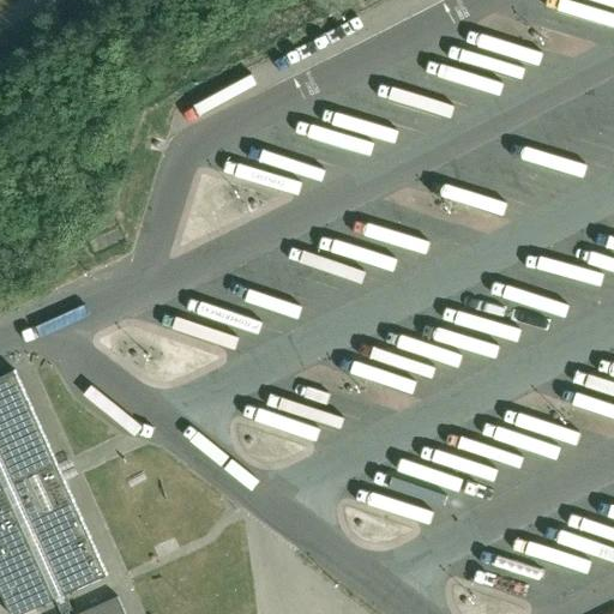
[(383,18),(420,0),(379,0),(374,2),(383,18)]
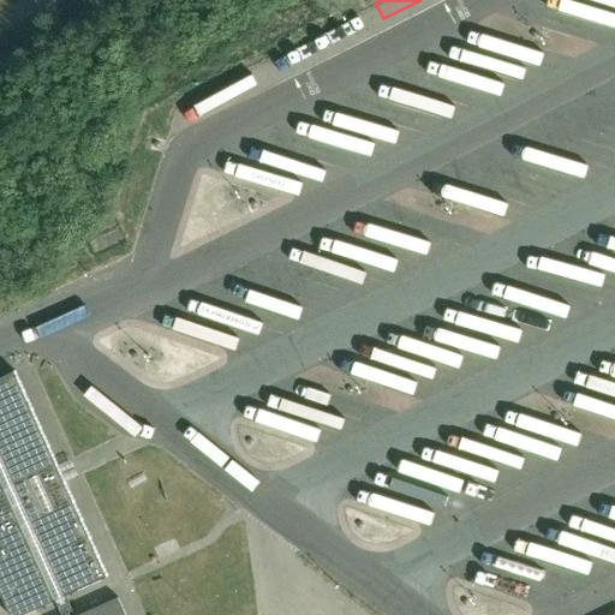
[(282,43),(292,64),(341,40),(330,21),(282,43)]
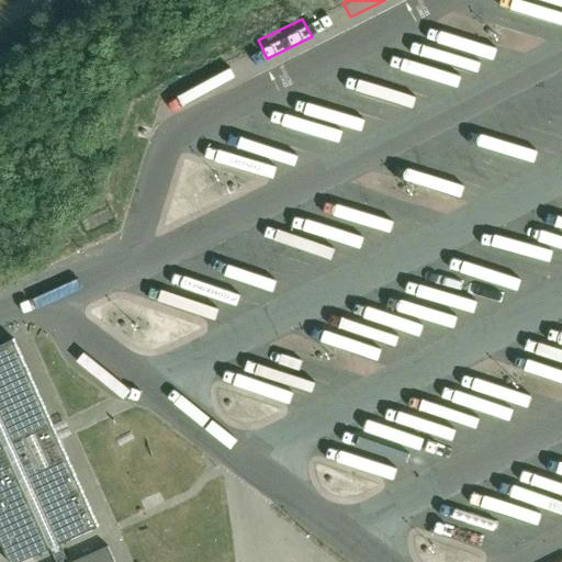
[(187,74),(195,94),(236,76),(226,56),(187,74)]
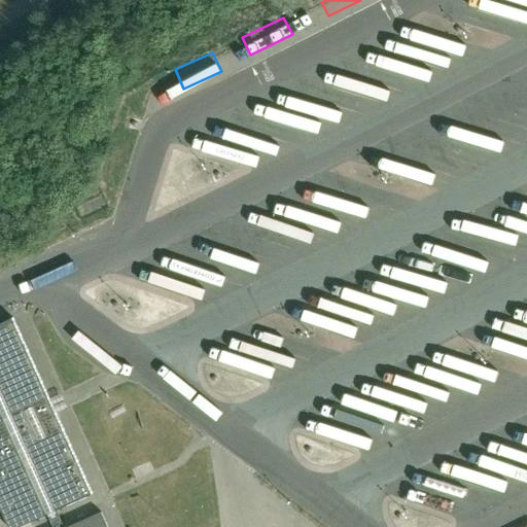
[(372,100),(375,89),(315,70),(311,81),(372,100)]
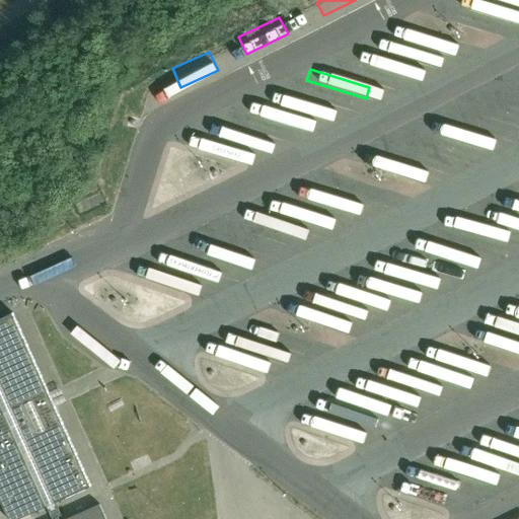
[(271,91),(268,101),(326,119),(329,108),(271,91)]
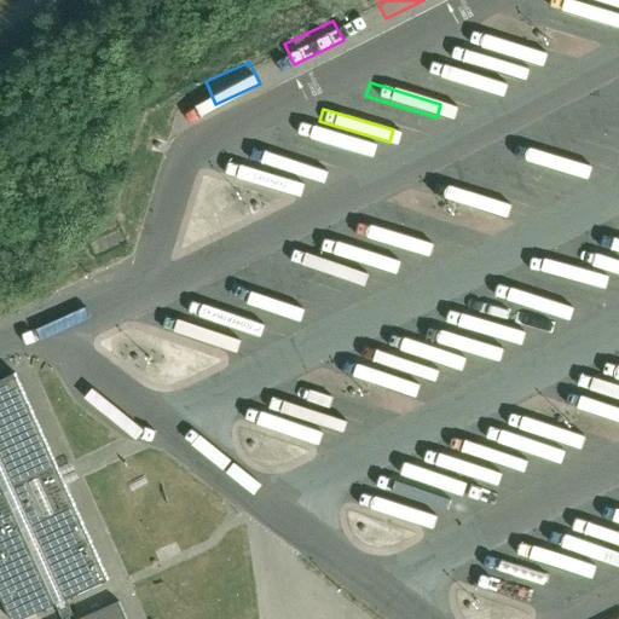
[(284,136),(281,149),(350,171),(353,157),(284,136)]
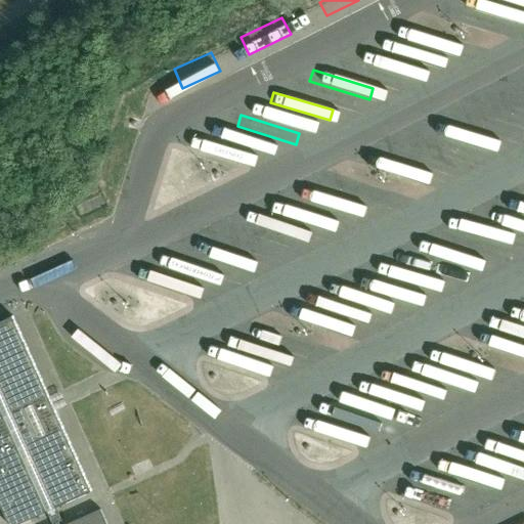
[(523,130),(512,136),(517,148),(523,144),(523,130)]
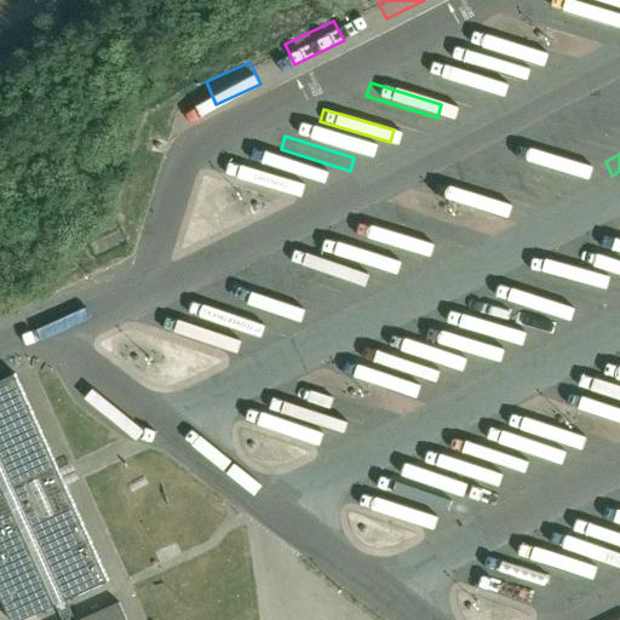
[(228,162),(224,174),(297,196),(300,183),(228,162)]
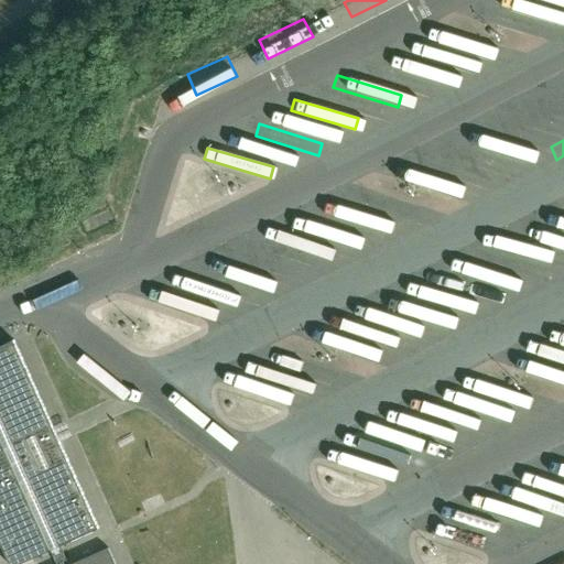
[(421,218),(424,205),(359,187),(356,199),(394,209),(393,210),(421,218)]
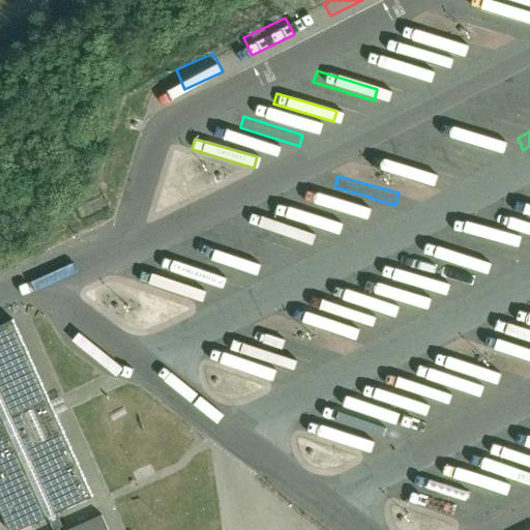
[(310,189),(307,198),(330,203),(331,195),(310,189)]
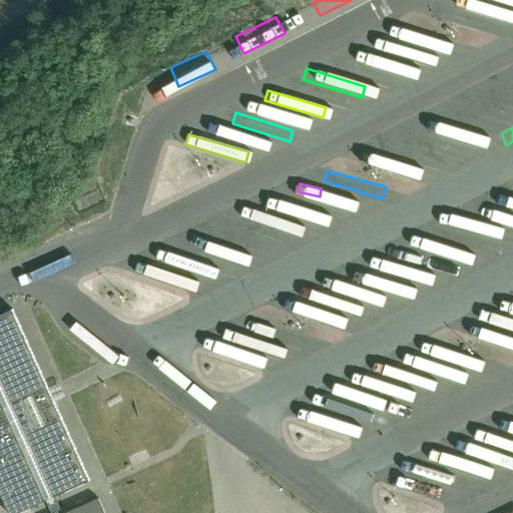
[(90,481),(12,310),(0,315),(0,492),(9,512),(17,512),(46,500),(54,496),(90,481)]
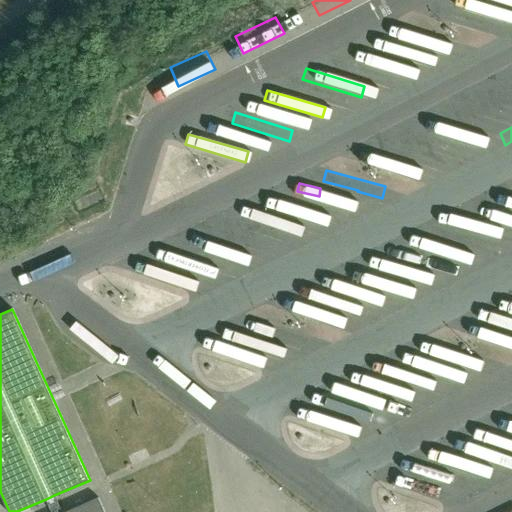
[(50,509),(51,511),(104,511),(98,497),(65,511),(61,511),(58,505),(54,495),(46,499),(50,509)]
